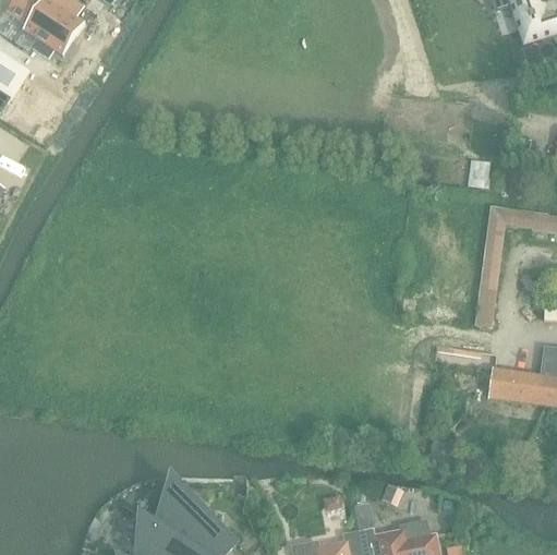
[(9,13),(0,26),(0,33),(27,50),(29,47),(47,59),(52,49),(63,34),(72,40),(84,23),(75,17),(83,7),(73,0),(58,0),(56,4),(49,0),(41,0),(40,1),(39,0),(14,0),(8,12),(9,13)]
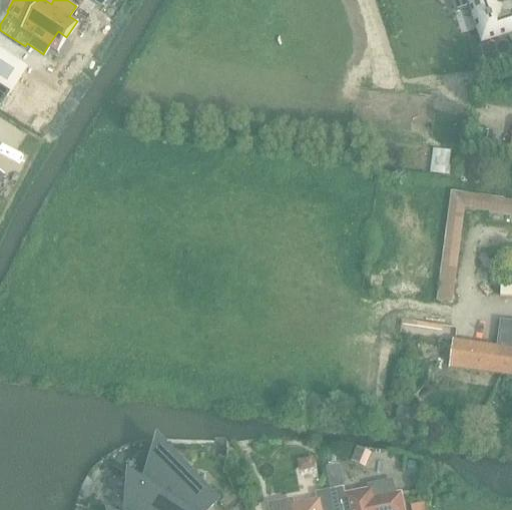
[(468,0),(471,7),(481,39),(511,29),(506,13),(501,14),(496,0),(468,0)]
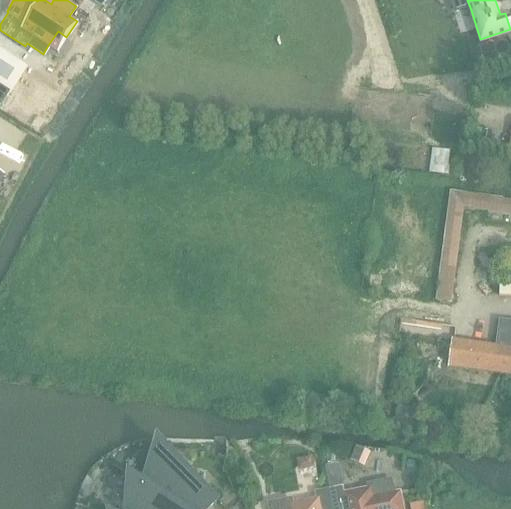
[(448,172),(450,148),(431,146),(429,170),(448,172)]
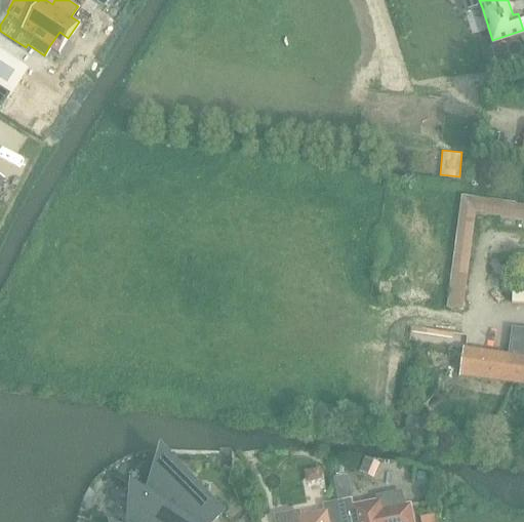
[(523,218),(523,202),(461,194),(446,306),(461,308),(474,211),(523,218)]
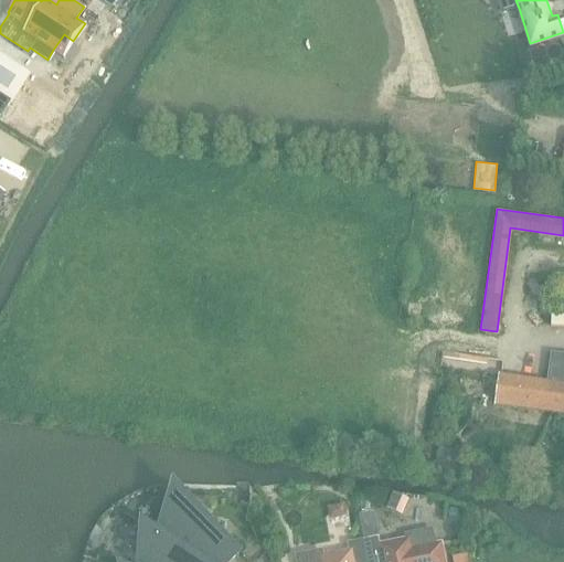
[(563,381),(499,373),(495,402),(563,411),(563,381)]
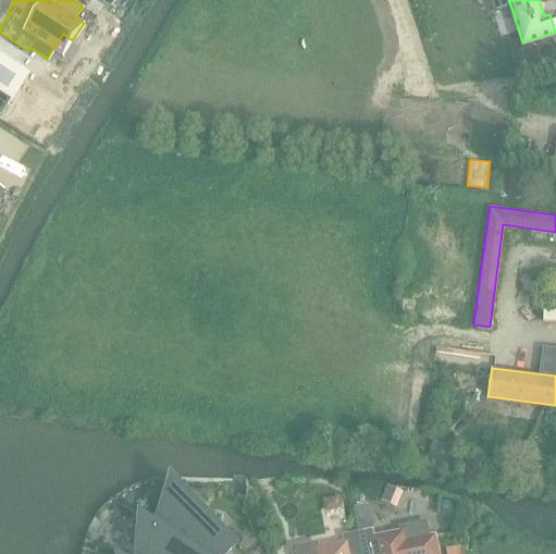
[(432,440),(429,458),(446,460),(448,442),(432,440)]
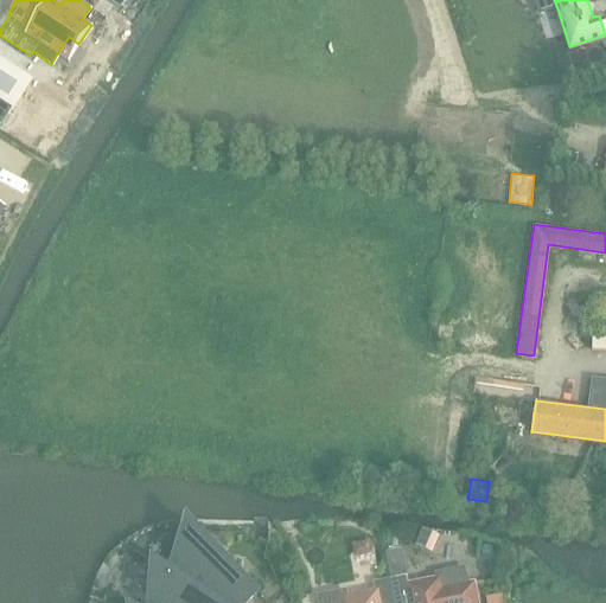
[(152,560),(216,602),(240,602),(243,598),(241,597),(241,596),(238,595),(246,587),(254,594),(255,592),(186,519),(185,521),(186,523),(177,551),(176,550),(174,552),(185,559),(174,575),(152,560)]
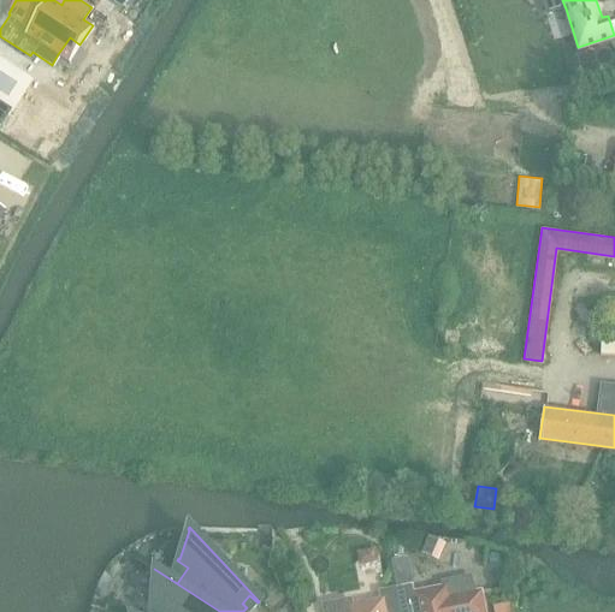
[(427,535),(420,551),(437,559),(444,542),(427,535)]
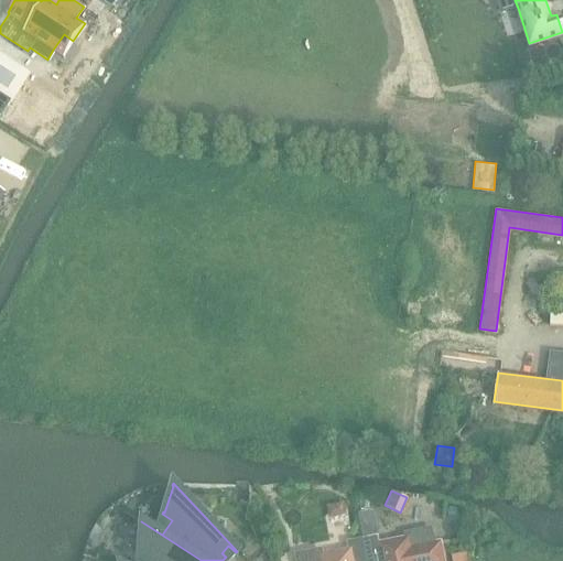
[(342,500),(324,504),(326,514),(344,510),(342,500)]
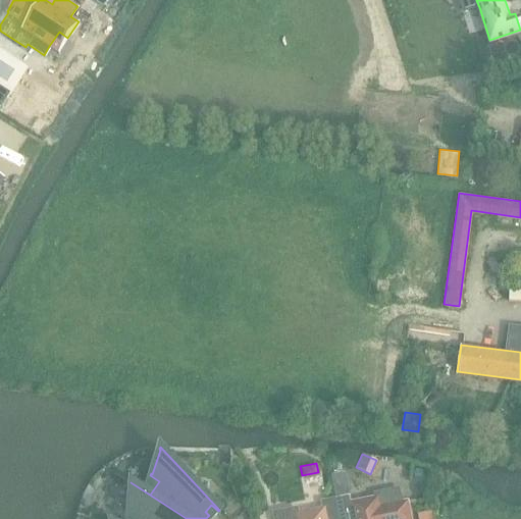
[(345,470),(330,473),(333,485),(348,482),(345,470)]
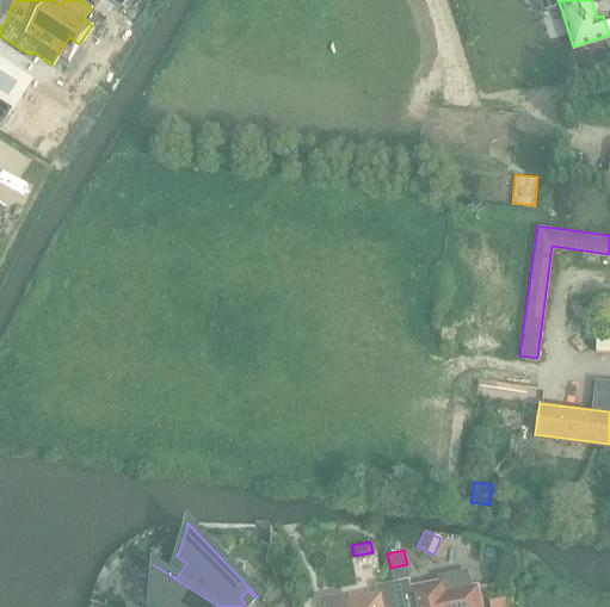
[(217,606),(153,564),(153,565),(154,567),(152,596),(151,596),(149,598),(161,602),(159,606),(217,606)]
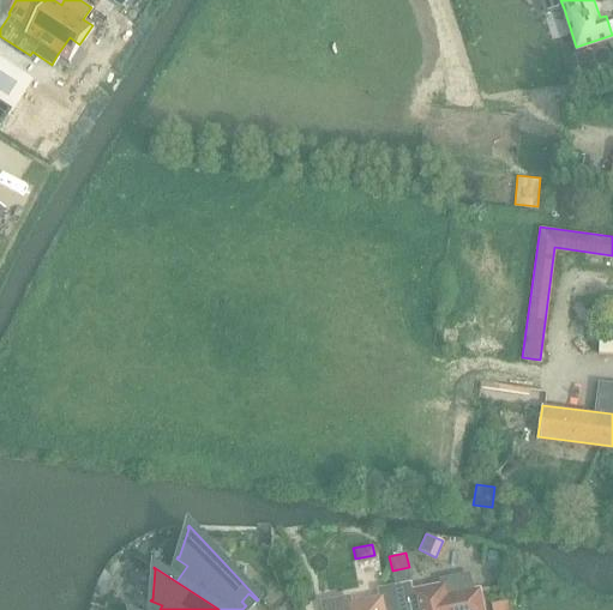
[(394,585),(398,609),(481,609),(478,589),(473,589),(469,571),(439,577),(440,584),(410,590),(409,581),(394,585)]
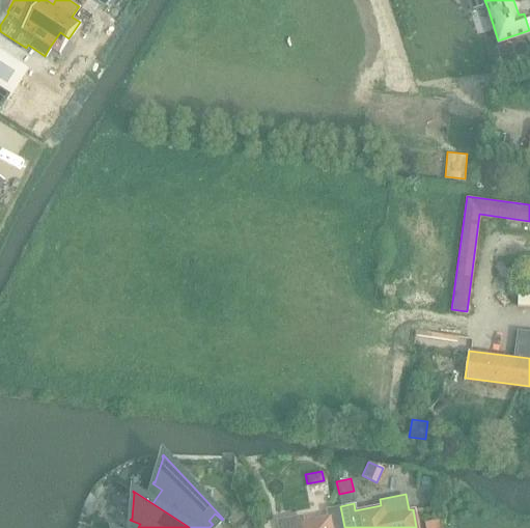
[(344,527),(340,506),(327,509),(328,516),(302,521),(301,517),(278,521),(279,527),(344,527)]
